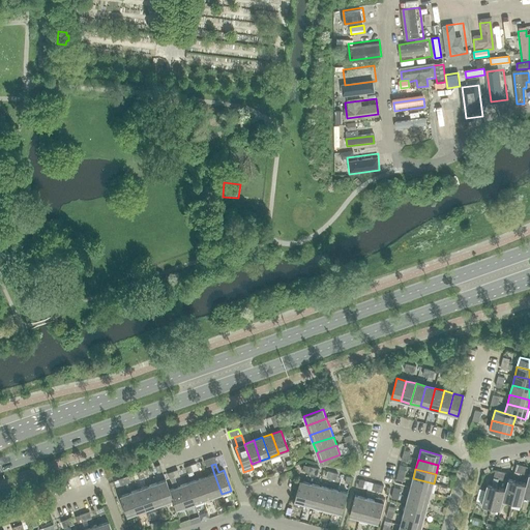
[(214,474),(205,477),(212,497),(222,494),(214,474)]
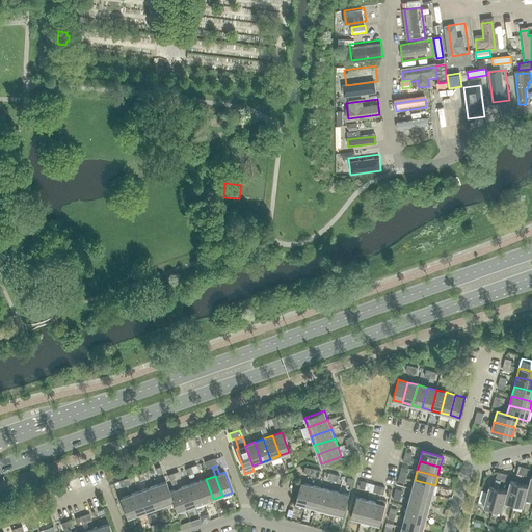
[(206,479),(196,482),(204,502),(213,499),(206,479)]
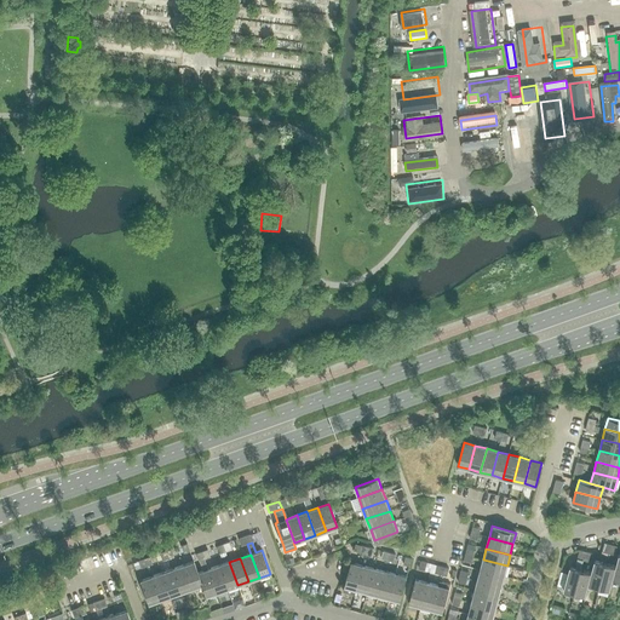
[(570,567),(563,590),(574,593),(581,569),(580,569),(583,561),(577,558),(574,568),(570,567)]
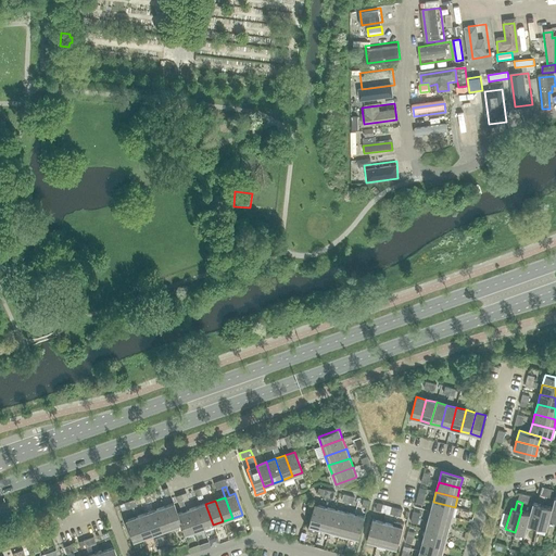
[(177,514),(180,525),(184,535),(193,531),(186,510),(182,502),(178,503),(181,513),(177,514)]
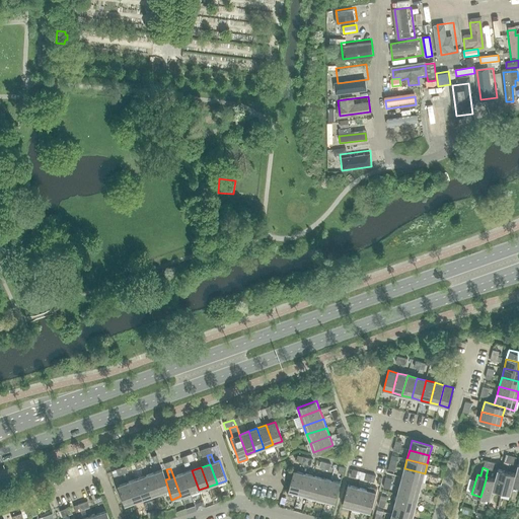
[(404,468),(401,477),(422,483),(425,473),(404,468)]
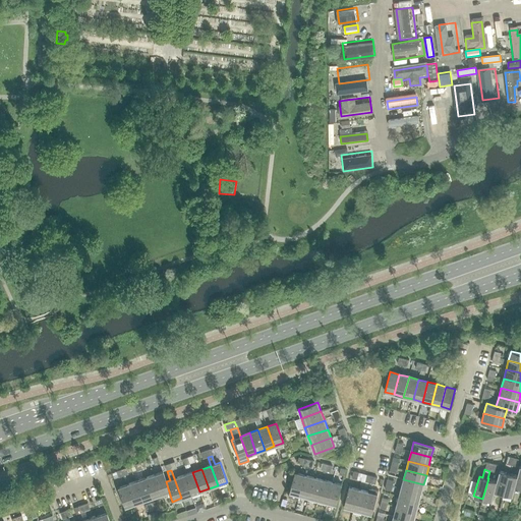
[(495,491),(504,494),(509,473),(500,471),(497,481),(495,491)]
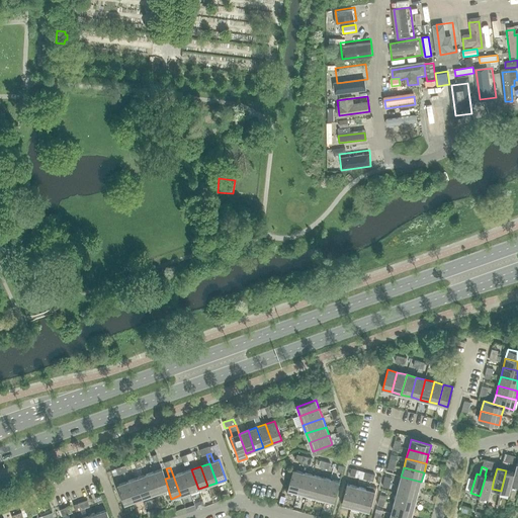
[(161,469),(153,472),(159,492),(168,489),(165,479),(161,469)]
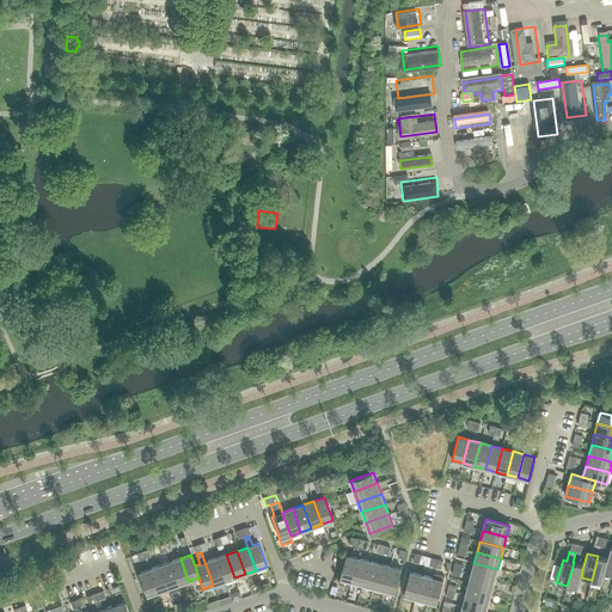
[(226,555),(215,558),(224,581),(234,577),(226,555)]
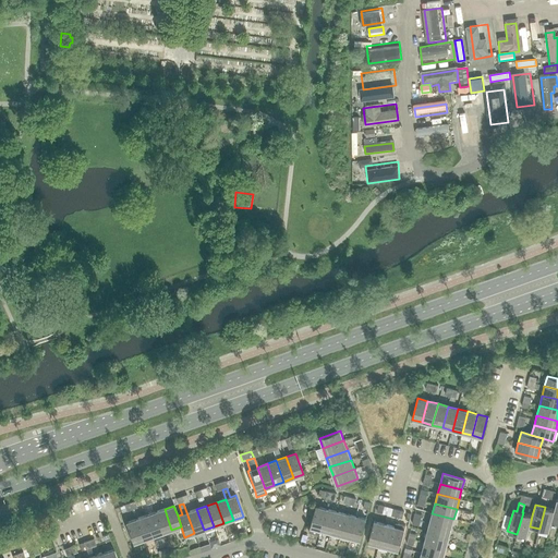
[(326,509),(316,506),(311,528),(308,533),(319,535),(320,531),(326,509)]
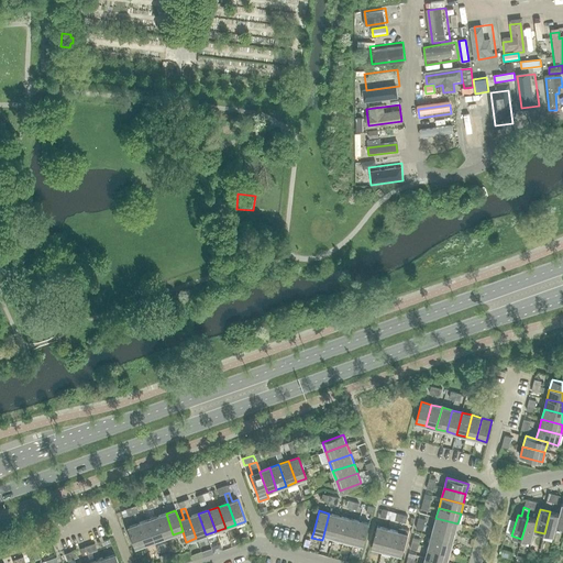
[(554,536),(556,526),(560,515),(559,515),(550,511),(544,533),(554,536)]
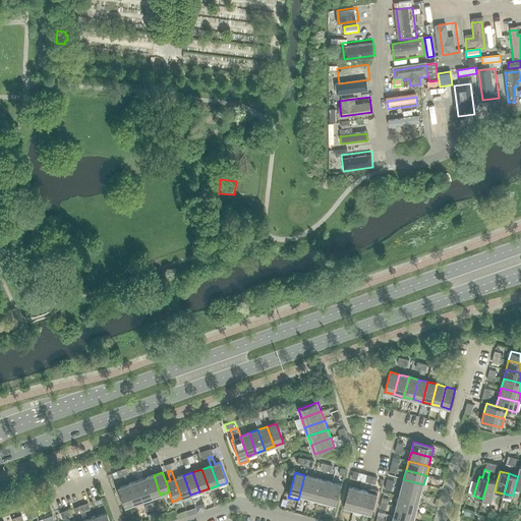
[(154,475),(145,478),(152,498),(160,495),(154,475)]
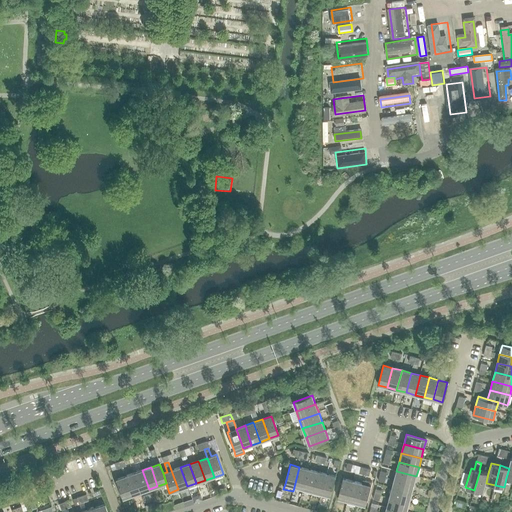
[(180,467),(171,470),(178,489),(187,486),(180,467)]
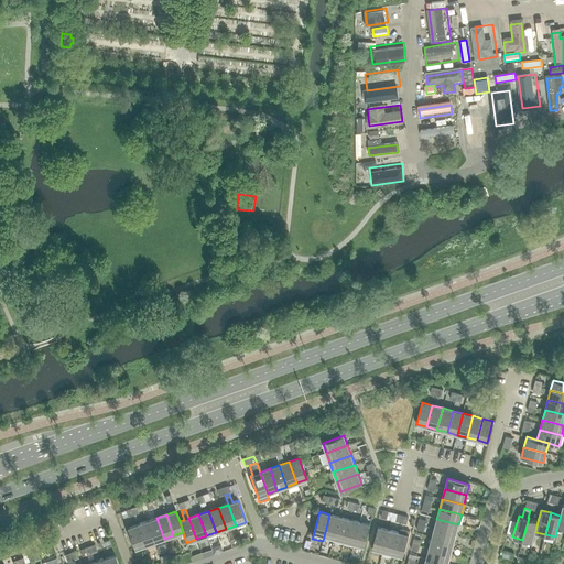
[(324,537),(334,539),(339,517),(329,514),(324,537)]
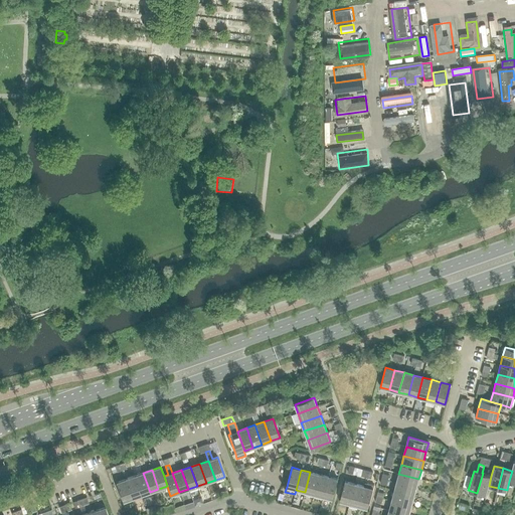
[(305,492),(314,494),(319,475),(310,472),(305,492)]
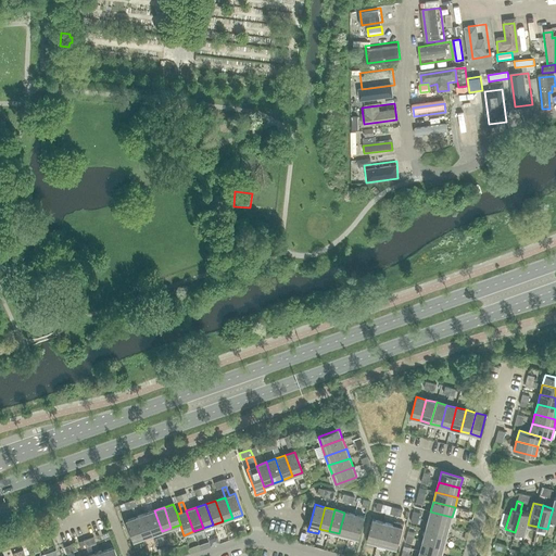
[(154,510),(144,514),(152,534),(162,531),(154,510)]
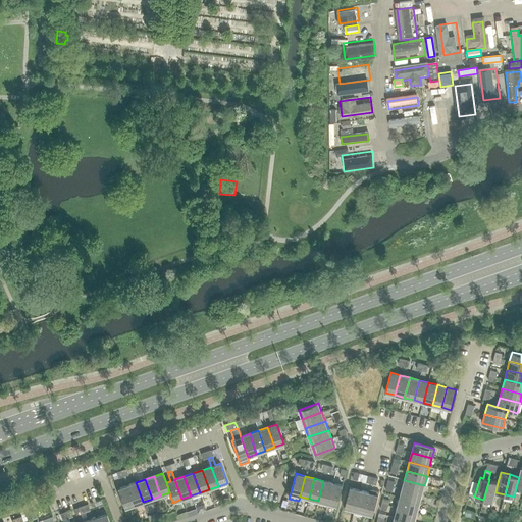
[(489,479),(483,500),(492,502),(496,492),(498,482),(489,479)]
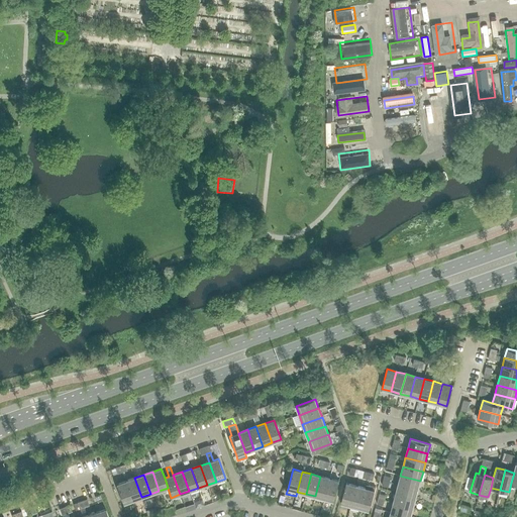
[(400,476),(398,485),(418,490),(420,481),(400,476)]
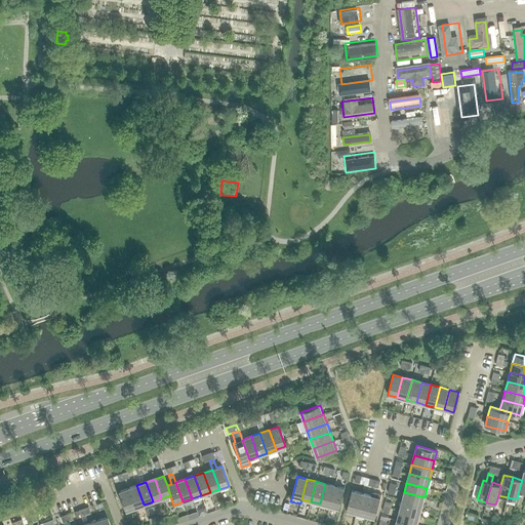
[(320,503),(329,507),(334,486),(325,484),(320,503)]
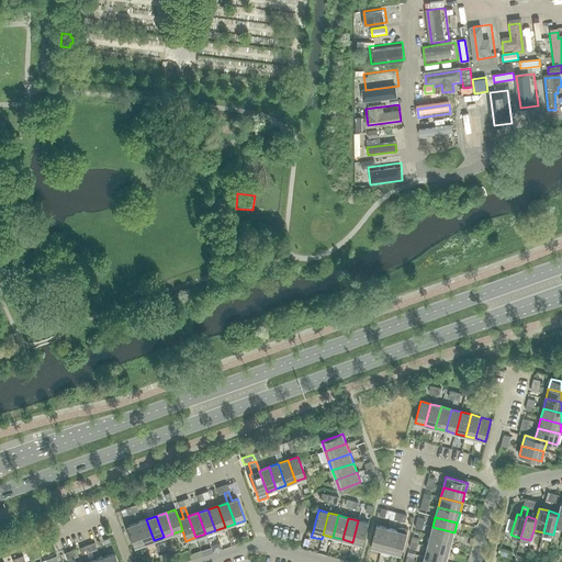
[(146,519),(136,523),(144,544),(154,540),(146,519)]
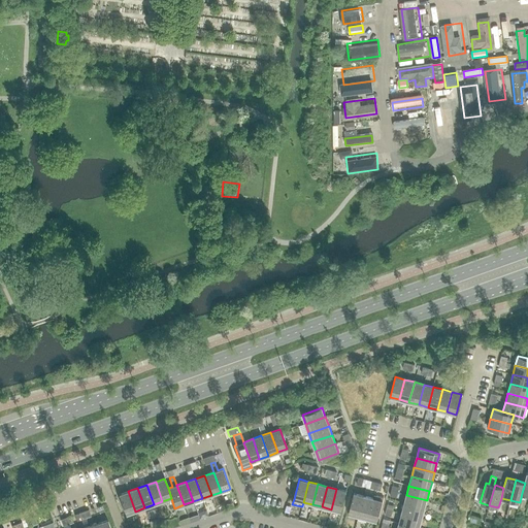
[(331,509),(340,512),(345,492),(336,489),(331,509)]
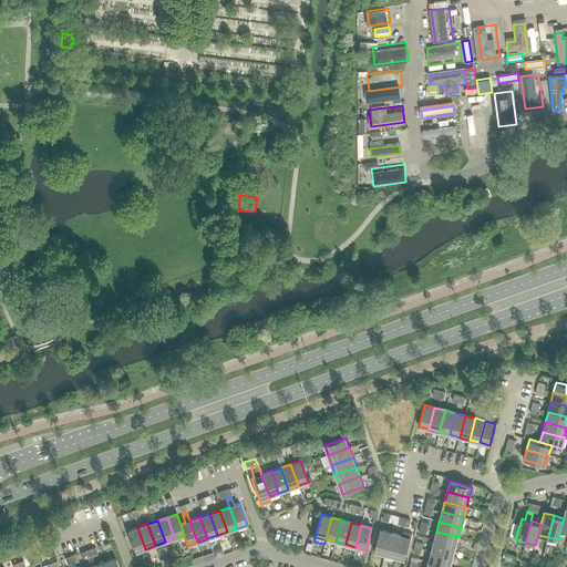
[(135,553),(145,549),(137,527),(127,532),(135,553)]
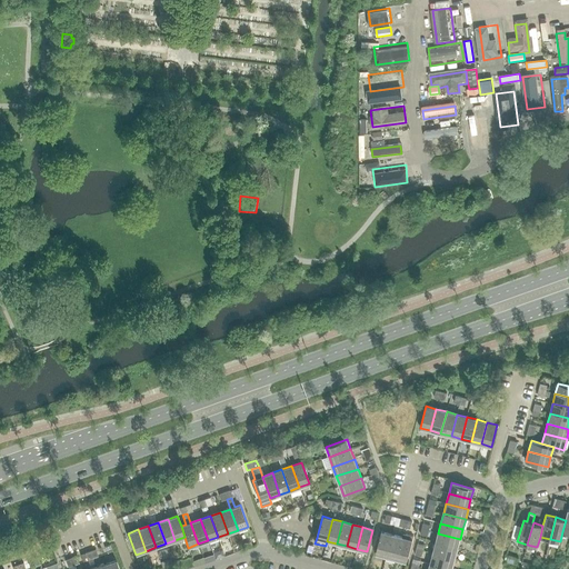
[(391,535),(381,532),(376,555),(386,557),(391,535)]
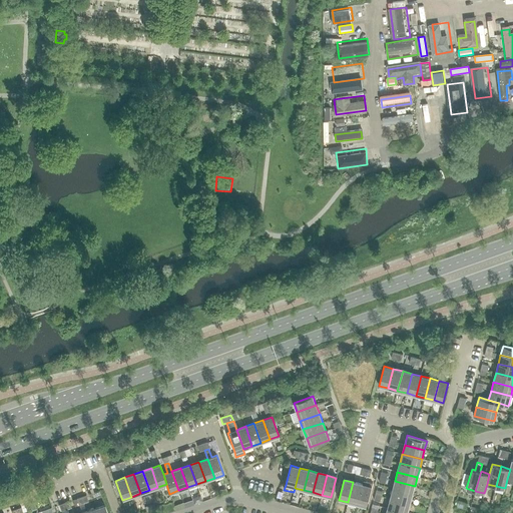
[(366,507),(371,488),(373,483),(363,481),(362,484),(357,504),(366,507)]
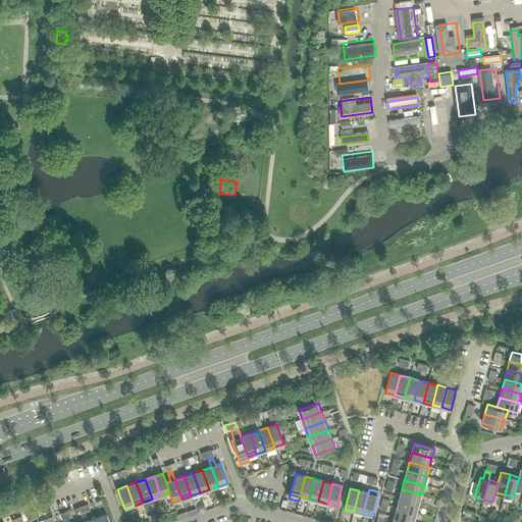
[(402,489),(400,499),(419,504),(422,494),(402,489)]
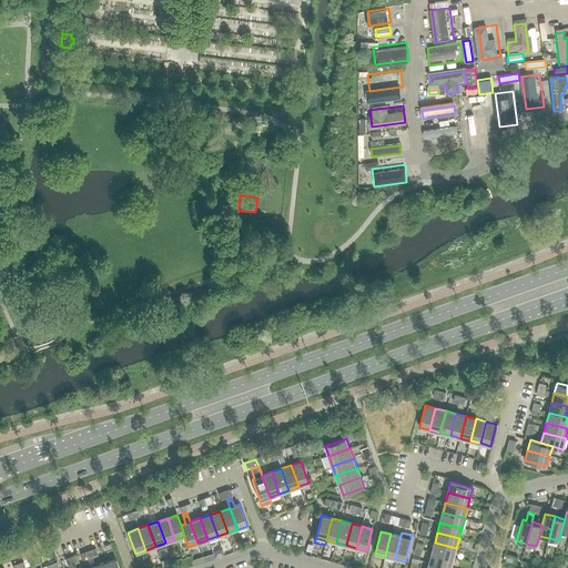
[(391,534),(385,556),(395,558),(401,536),(391,534)]
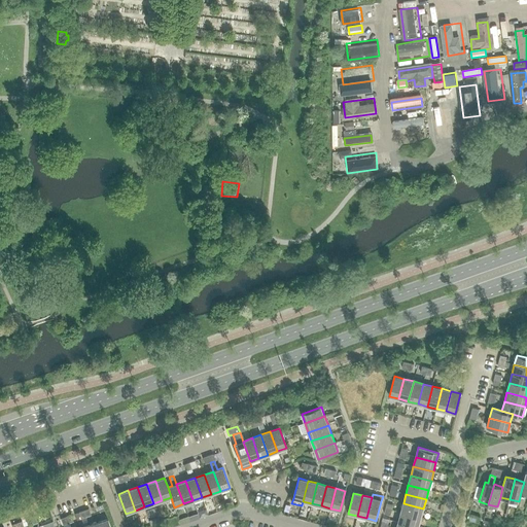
[(403,503),(400,513),(421,518),(423,508),(403,503)]
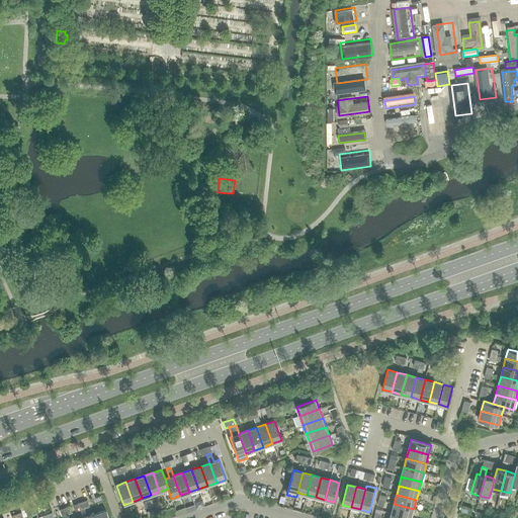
[(394,504),(392,513),(411,517),(414,509),(394,504)]
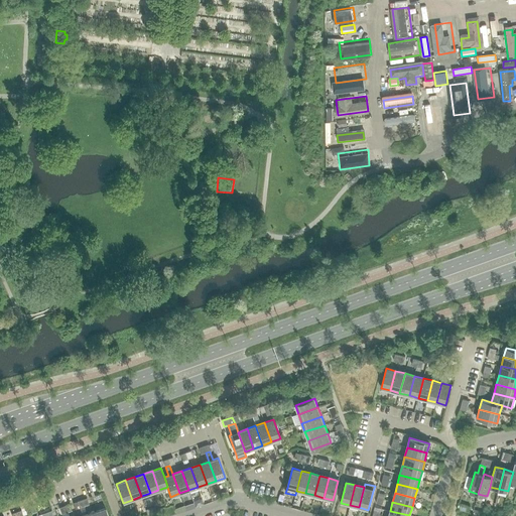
[(460,510),(468,513),(470,507),(461,504),(460,510)]
